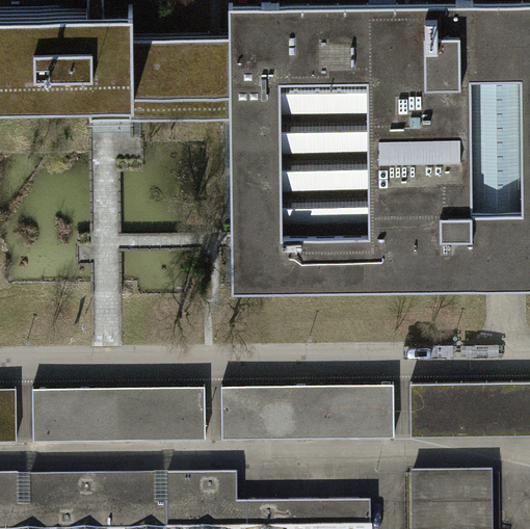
[(131,120),(232,118),(229,35),(135,36),(134,6),(105,6),(105,0),(88,0),(89,8),(0,8),(0,100),(90,99),(90,118),(131,120)]
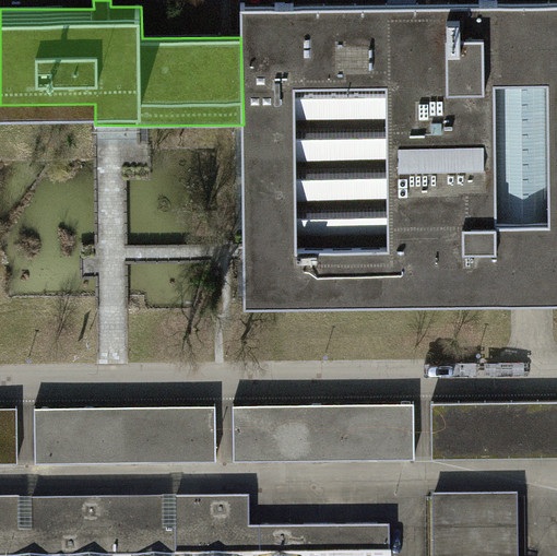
[(556,3),(240,7),(240,37),(244,125),(245,255),(245,302),(535,299),(556,298),(556,3)]
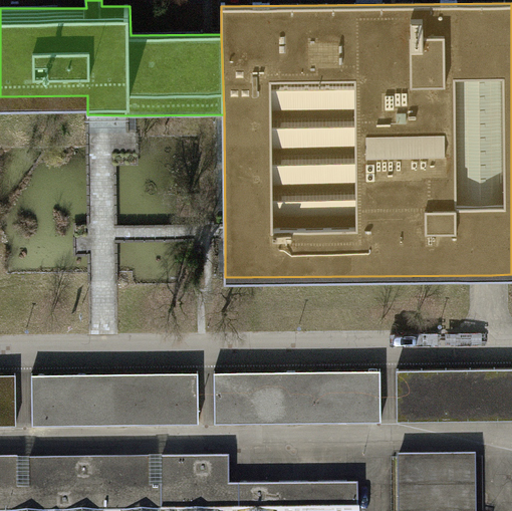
[(126,134),(126,115),(87,114),(87,134),(103,134),(126,134)]
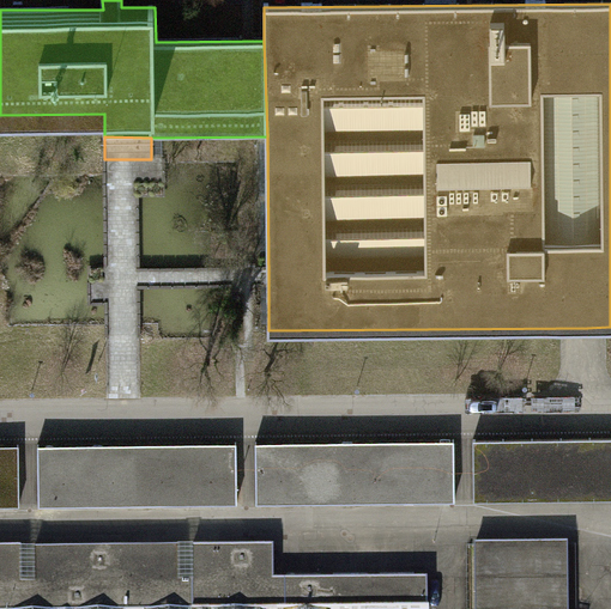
[(610,439),(475,442),(476,503),(610,500),(610,439)]
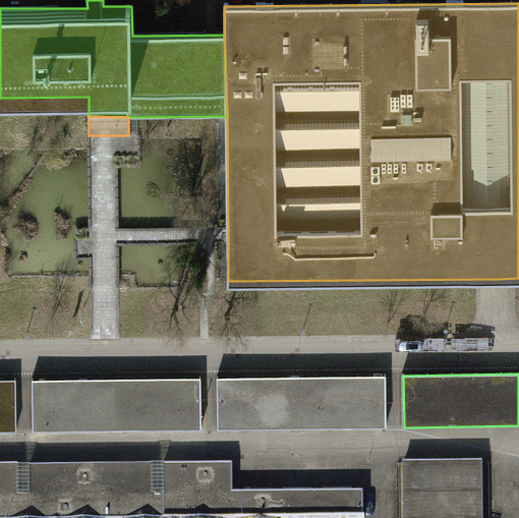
[(220,429),(370,426),(369,407),(387,407),(387,376),(219,379),(220,429)]
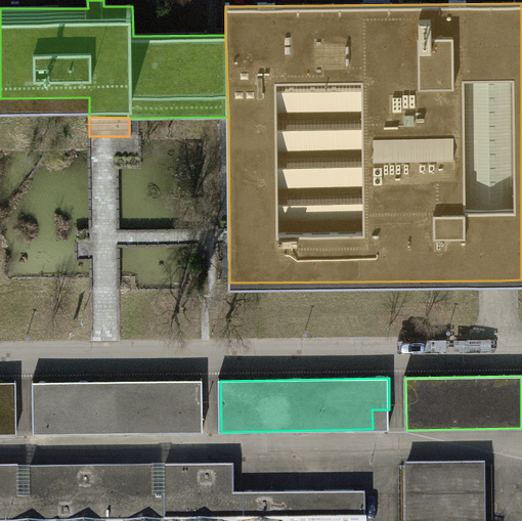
[(32,381),(33,413),(202,410),(202,379),(32,381)]
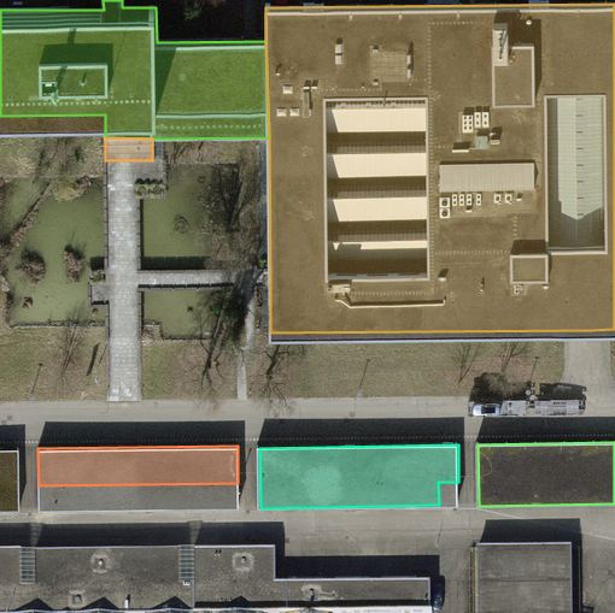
[(0,448),(0,485),(21,485),(21,449),(0,448)]
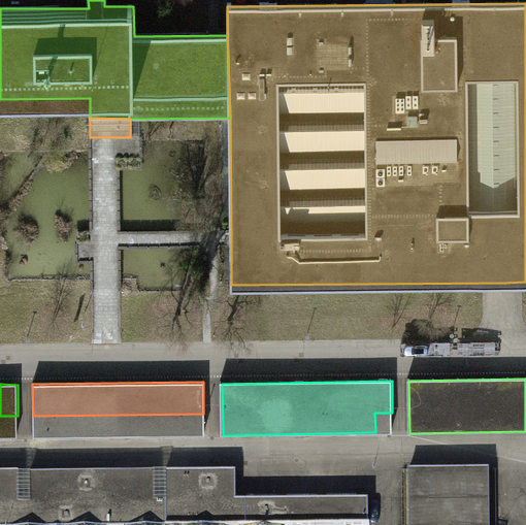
[(392,432),(392,413),(374,413),(375,432),(392,432)]
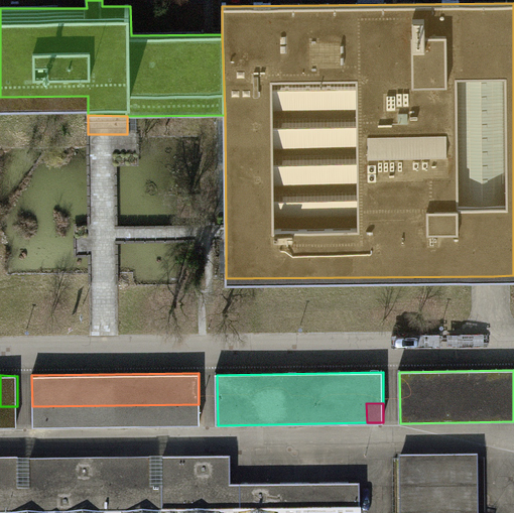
[(200,424),(199,404),(32,406),(32,427),(200,424)]
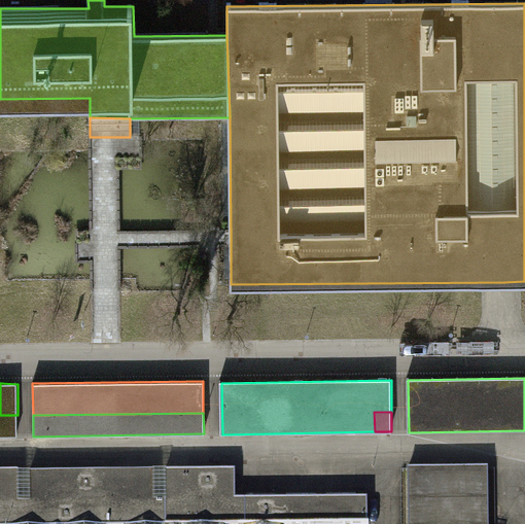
[(18,415),(0,415),(0,438),(18,438),(18,415)]
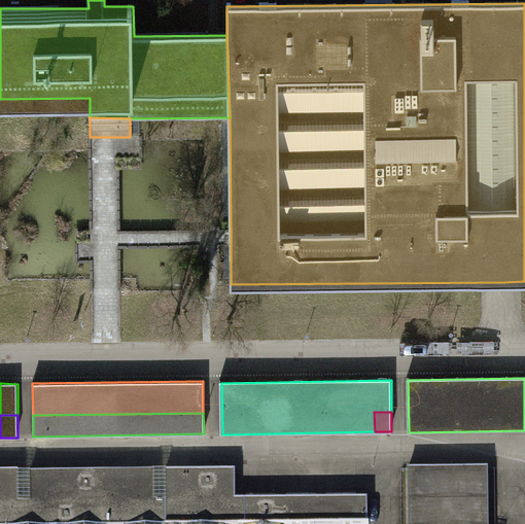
[(488,523),(488,470),(409,472),(410,523),(488,523)]
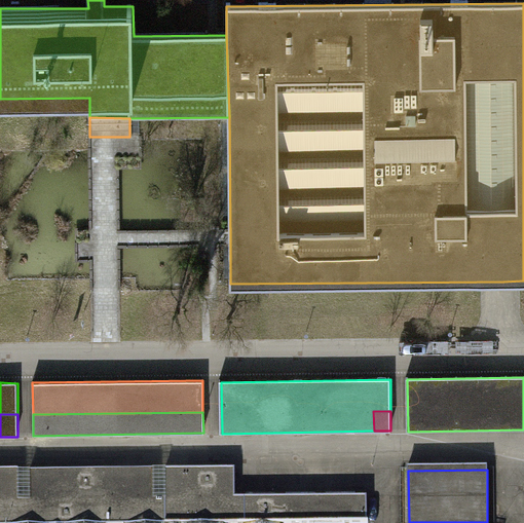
[(368,522),(368,499),(357,499),(357,494),(327,495),(327,500),(315,500),(315,497),(287,497),(287,501),(275,501),(275,497),(247,497),(247,501),(236,501),(235,473),(169,474),(169,501),(155,501),(155,472),(32,473),(33,503),(19,503),(19,472),(0,471),(0,522),(368,522)]
